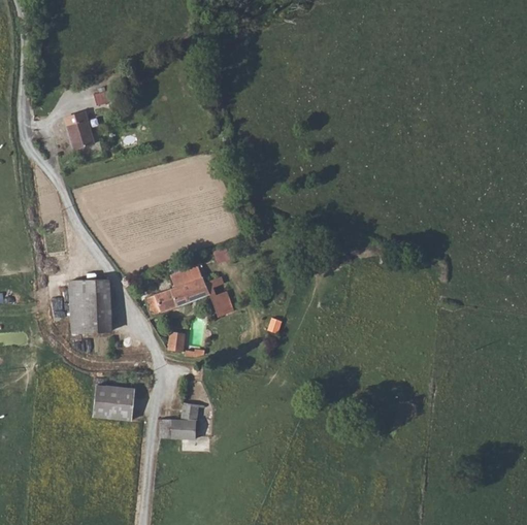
[(93,90),(97,102),(109,98),(106,87),(93,90)]
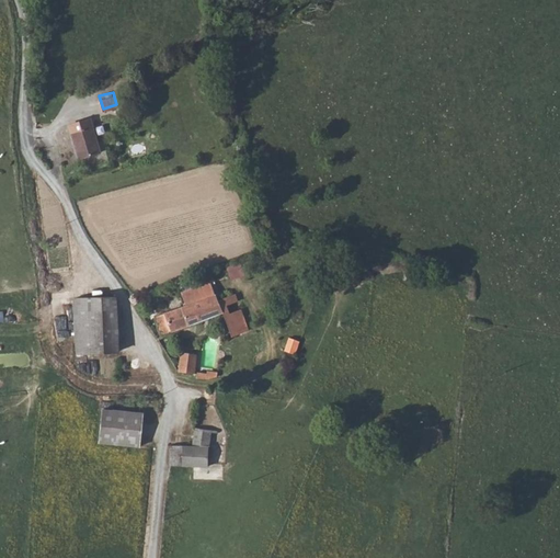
[(80,134),(59,141),(72,172),(94,163),(80,134)]
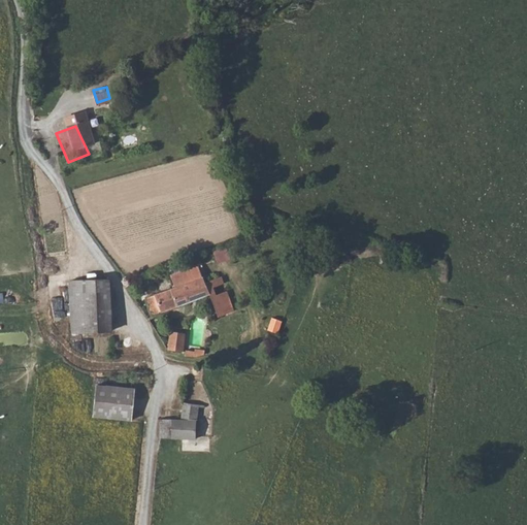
[(198,266),(186,271),(190,284),(203,279),(198,266)]
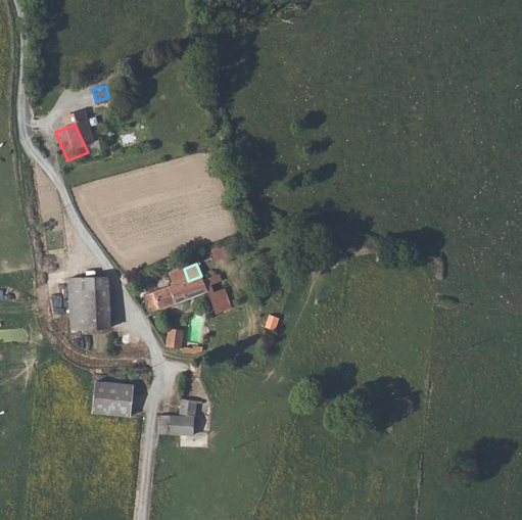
[(171,286),(143,296),(150,314),(208,292),(217,316),(232,310),(225,290),(215,294),(211,286),(222,282),(220,276),(203,281),(201,276),(188,281),(184,269),(167,276),(171,286)]
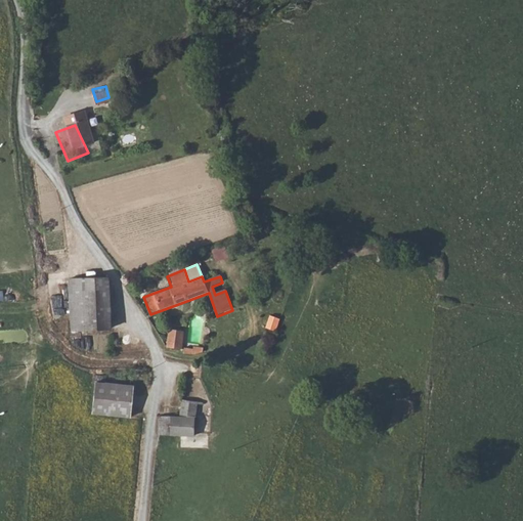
[(105,294),(80,296),(83,334),(110,333),(105,294)]
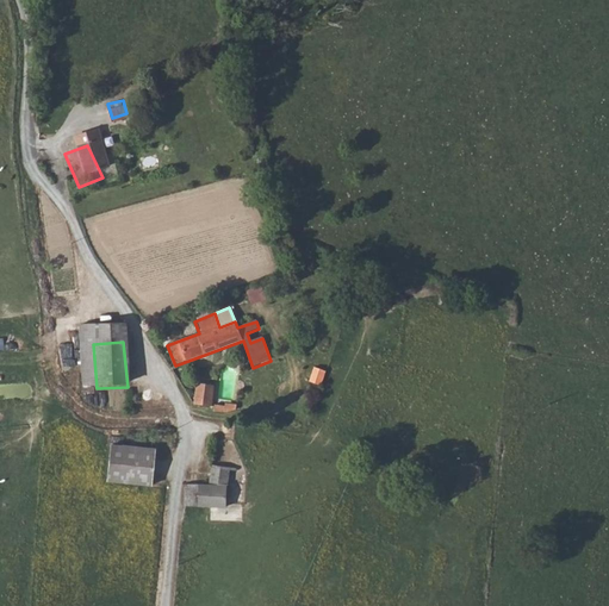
[(97,388),(93,344),(79,345),(82,389),(97,388)]
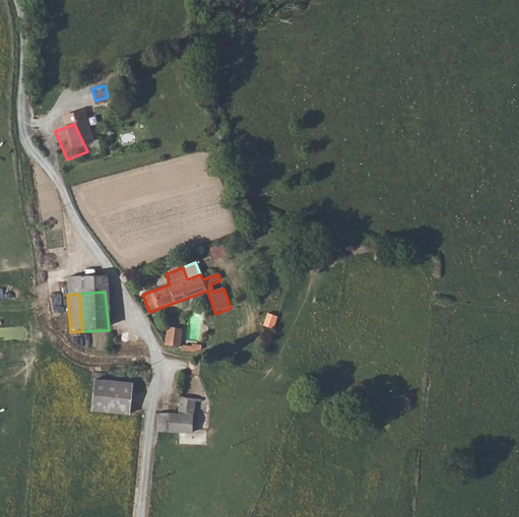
[(263,321),(273,324),(277,312),(267,309),(263,321)]
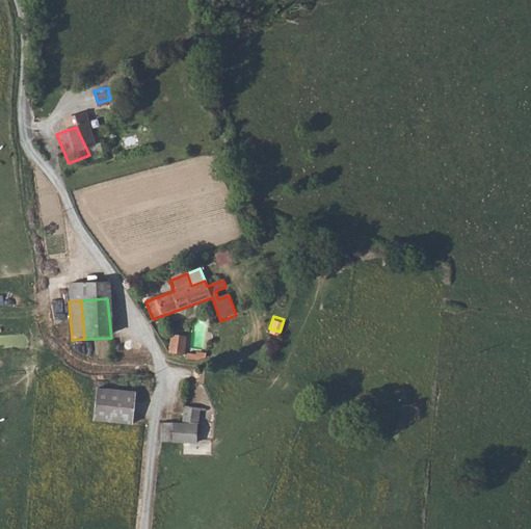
[(166,332),(164,350),(185,353),(187,332),(181,331),(180,334),(166,332)]
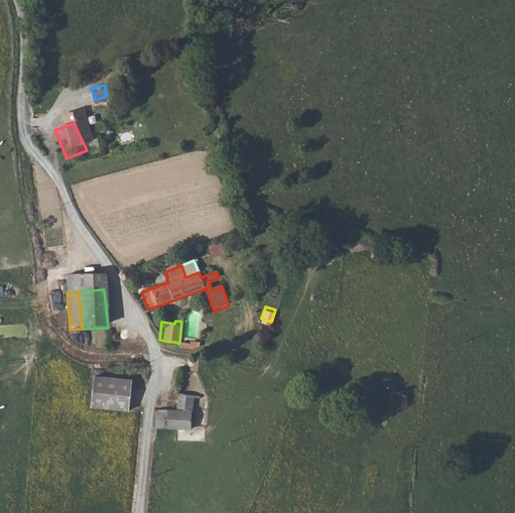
[(129,407),(132,374),(94,371),(91,403),(129,407)]
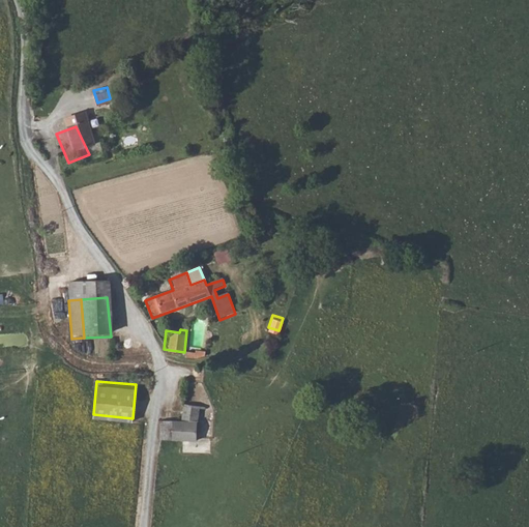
[(183,422),(173,423),(173,445),(201,444),(202,411),(208,411),(210,387),(187,383),(183,422)]
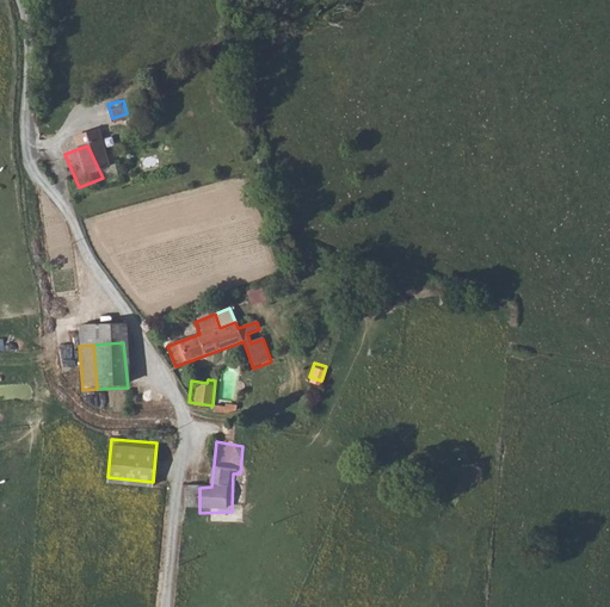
[(188,485),(188,513),(199,513),(199,488),(188,485)]
